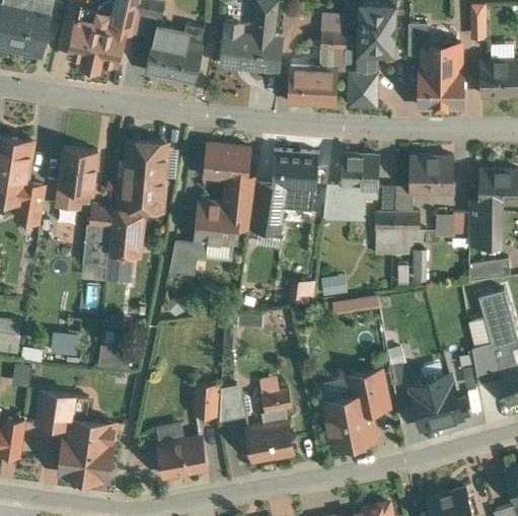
[(2,0),(0,9),(0,47),(17,52),(18,45),(42,50),(50,17),(53,2),(45,0),(2,0)]
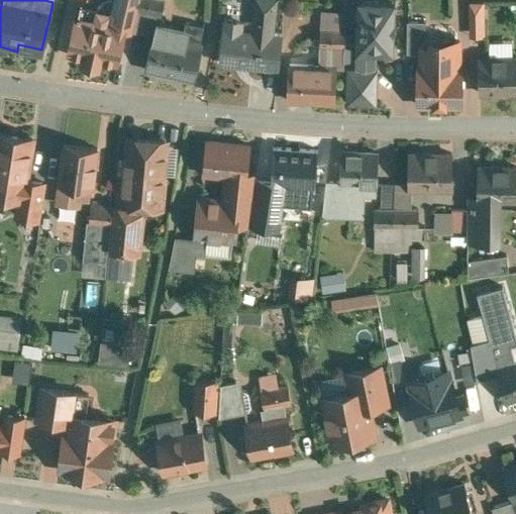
[(94,23),(78,19),(69,56),(114,66),(122,30),(132,32),(136,14),(139,0),(114,0),(109,26),(94,23)]
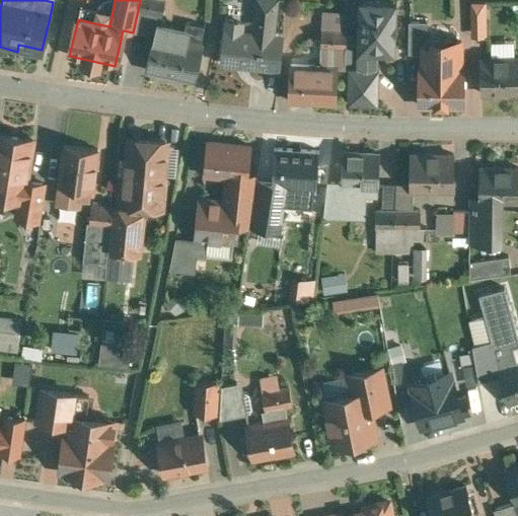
[(163,0),(140,0),(137,14),(158,19),(160,19),(163,0)]
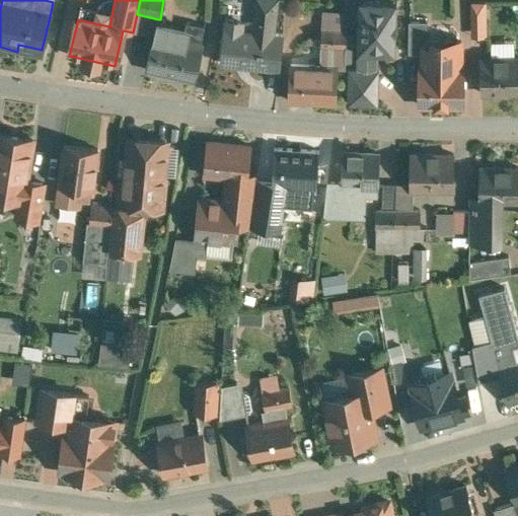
[(256,0),(252,37),(239,35),(239,41),(222,39),(222,46),(220,46),(219,53),(220,53),(219,65),(264,70),(264,72),(278,74),(282,38),(272,37),(276,2),(259,0),(256,0)]
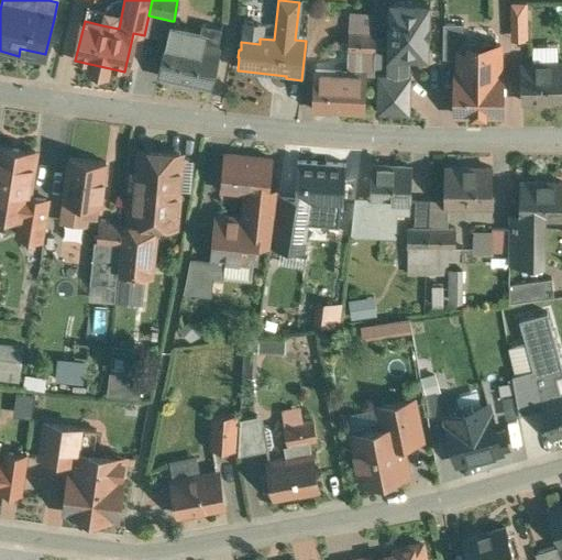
[(103,6),(91,2),(88,6),(85,21),(102,25),(106,10),(103,6)]
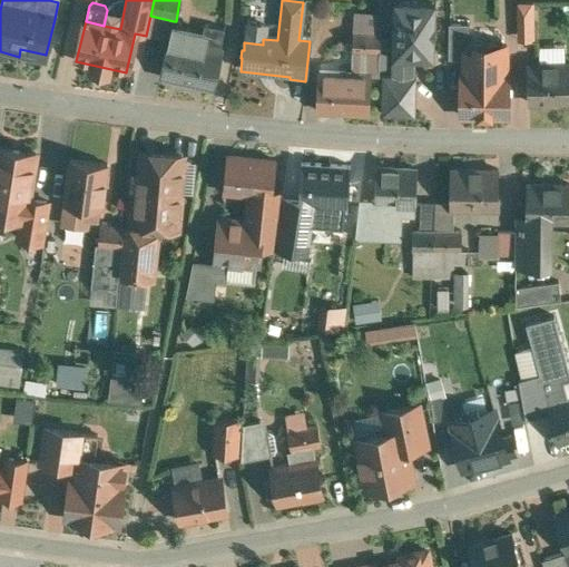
[(394,5),(392,80),(383,79),(382,117),(381,118),(414,119),(415,82),(415,81),(413,80),(413,61),(432,62),(433,41),(434,41),(434,27),(433,27),(434,8),(434,7),(394,5)]
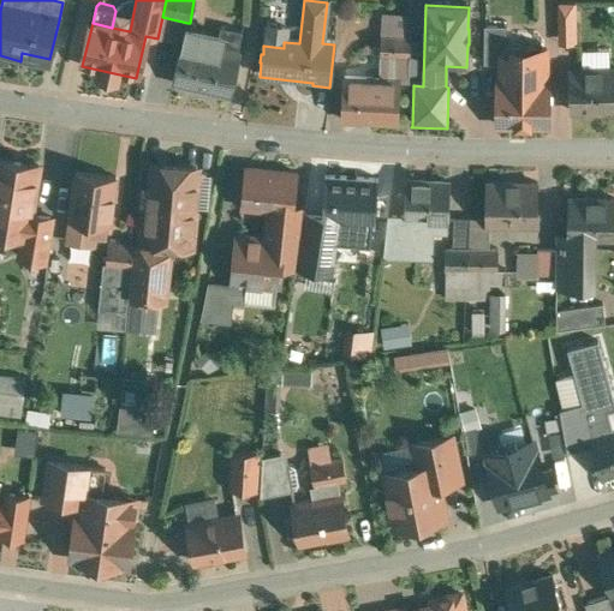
[(188,23),(162,17),(158,39),(158,41),(182,47),(182,46),(183,45),(185,31),(188,23)]
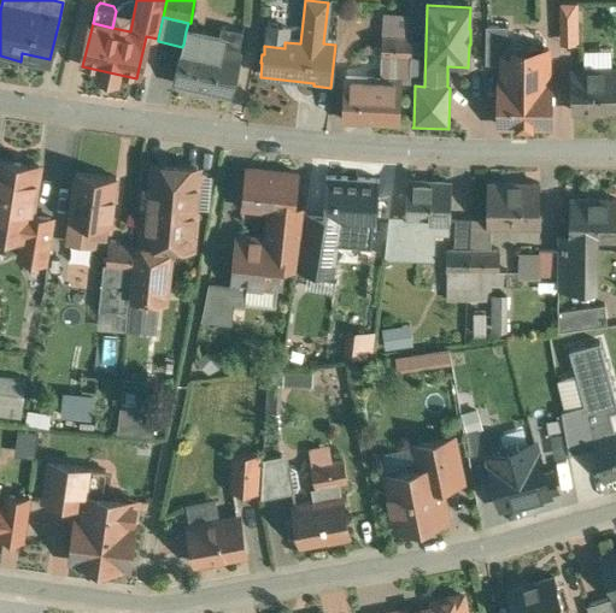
[(508,30),(485,30),(485,69),(500,69),(502,53),(508,53),(508,30)]
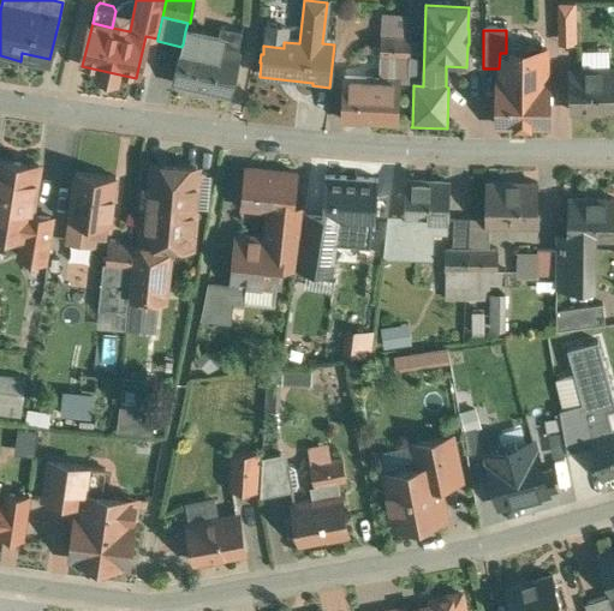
[(219,40),(185,31),(183,45),(182,46),(182,47),(172,88),(228,100),(239,57),(237,57),(242,35),(220,31),(219,40)]
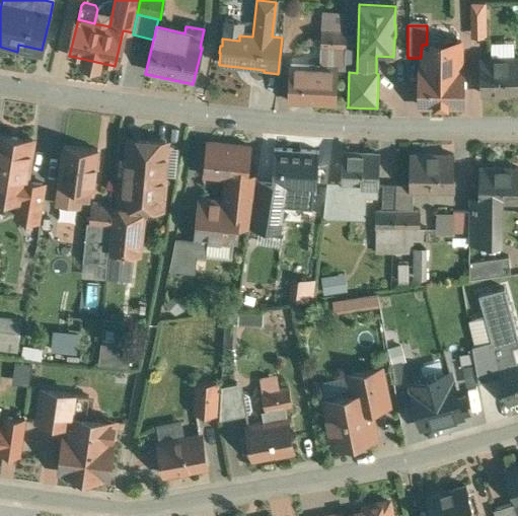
[(345,35),(320,34),(320,51),(345,52),(345,35)]
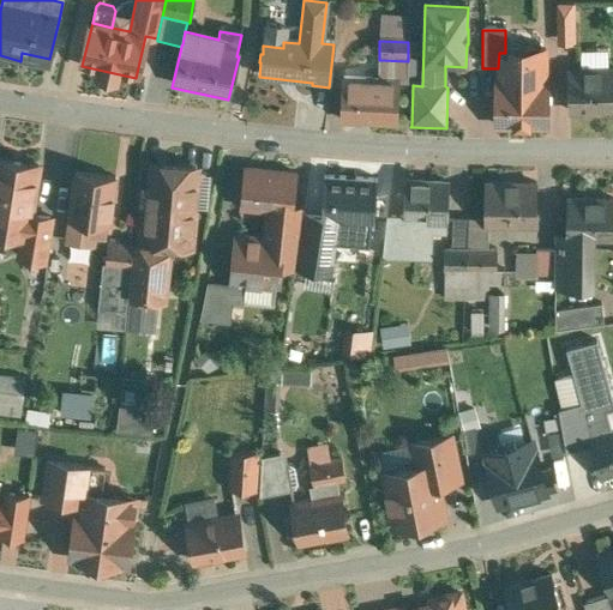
[(505,53),(499,53),(498,68),(498,84),(496,84),(496,130),(546,130),(547,84),(545,84),(545,53),(505,53)]
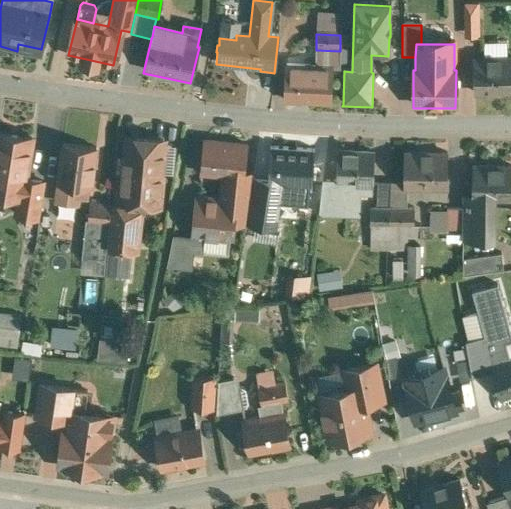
[(510,60),(473,62),(474,96),(510,94),(510,60)]
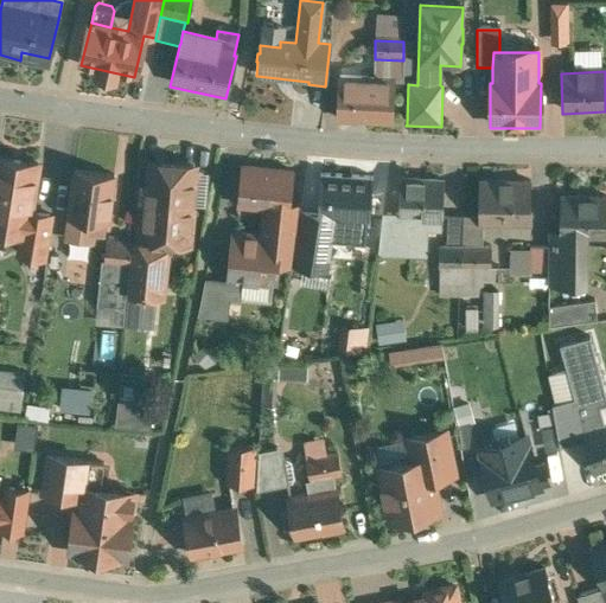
[(393,83),(340,81),(338,122),(390,124),(393,83)]
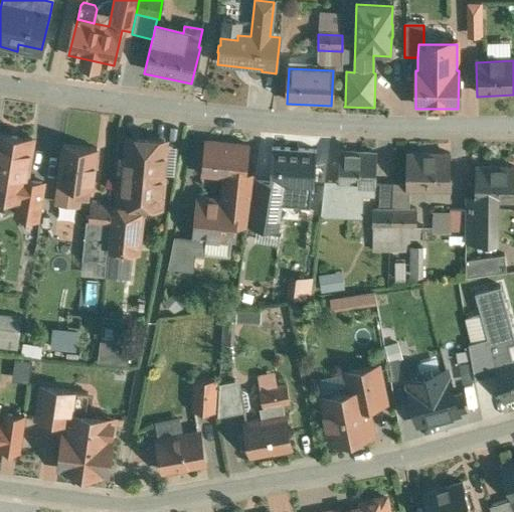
[(32,143),(0,137),(0,196),(21,200),(23,186),(24,186),(25,183),(32,143)]
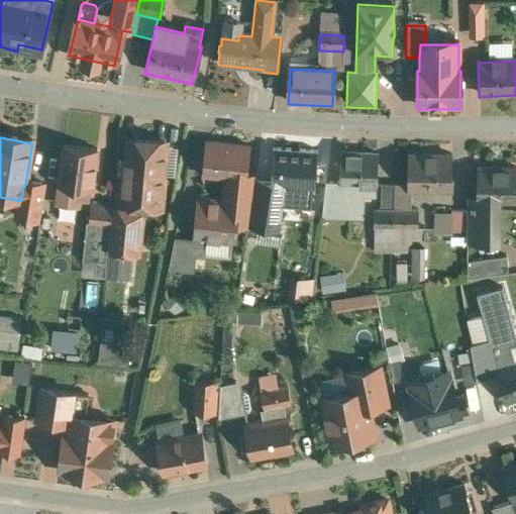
[(164,145),(128,140),(125,186),(124,195),(130,196),(129,204),(124,203),(123,210),(130,211),(127,242),(126,253),(132,253),(132,255),(136,255),(141,209),(156,210),(156,211),(160,211),(163,183),(161,183),(164,145)]
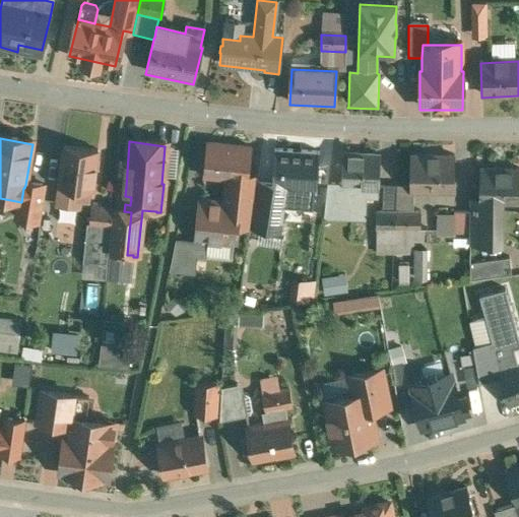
[(250,149),(207,144),(203,179),(226,182),(241,183),(247,184),(247,182),(250,149)]
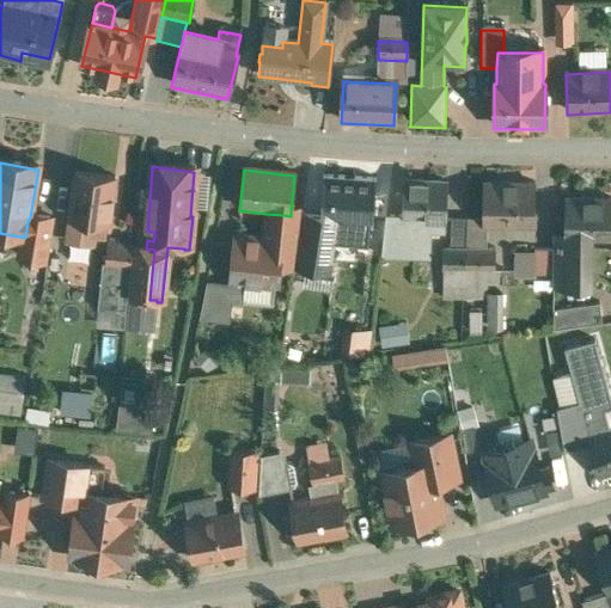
[(115,179),(74,174),(68,222),(69,222),(66,244),(93,247),(95,235),(104,237),(105,227),(108,227),(115,179)]
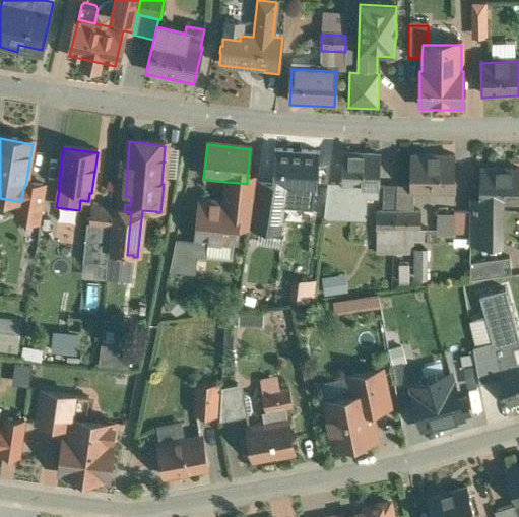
[(319,155),(274,152),(271,195),(255,192),(254,197),(249,228),(249,231),(279,235),(287,187),(316,189),(319,155)]
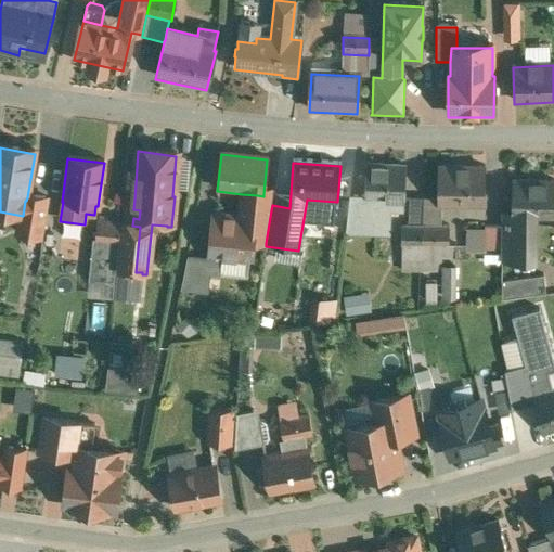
[(403,169),(366,168),(364,200),(349,200),(345,236),(382,238),(383,214),(402,215),(403,169)]
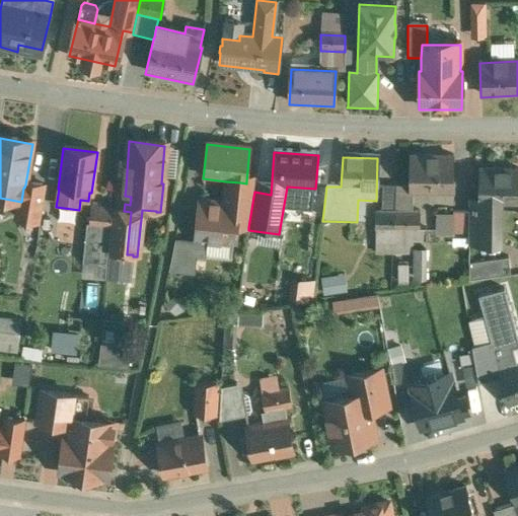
[(453,157),(409,157),(409,194),(452,194),(453,157)]
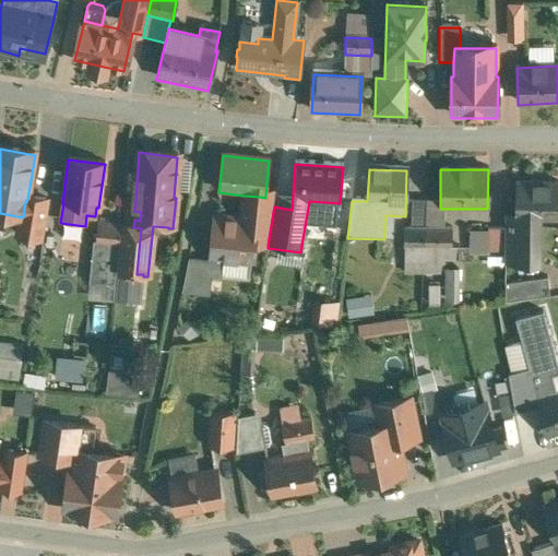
[(557,185),(517,185),(517,202),(507,202),(506,222),(557,221),(557,185)]
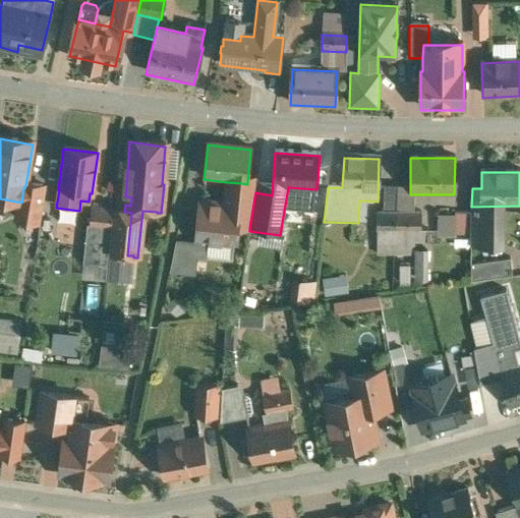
[(241,183),(227,182),(224,207),(200,204),(196,246),(195,257),(205,259),(206,242),(217,244),(217,246),(230,247),(230,245),(234,245),(236,226),(249,228),(254,197),(239,195),(241,183)]
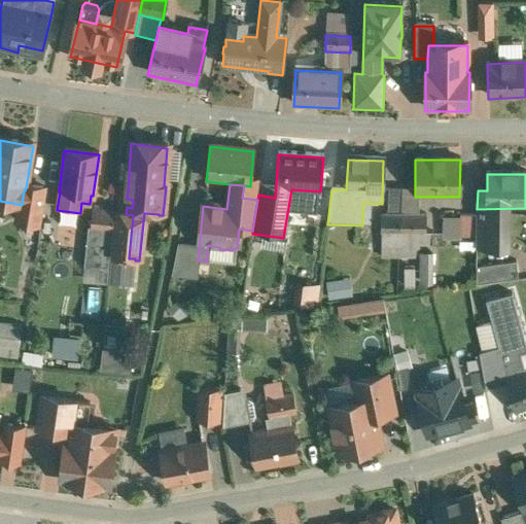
[(259,185),(250,184),(250,186),(244,185),(242,198),(257,200),(258,195),(259,185)]
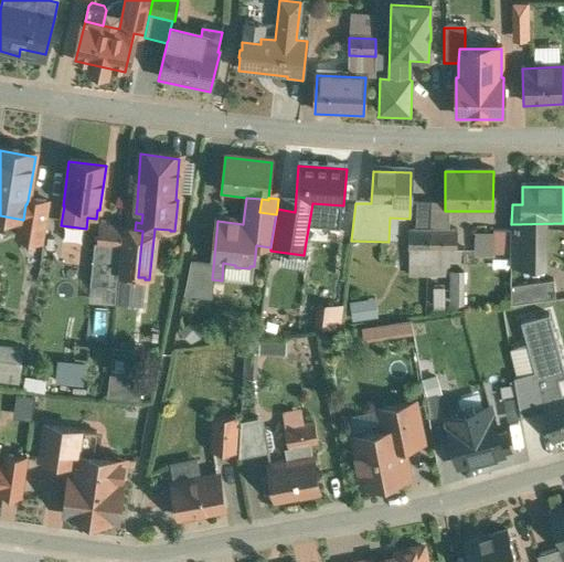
[(49,204),(28,201),(27,204),(25,204),(23,220),(20,240),(43,243),(49,204)]
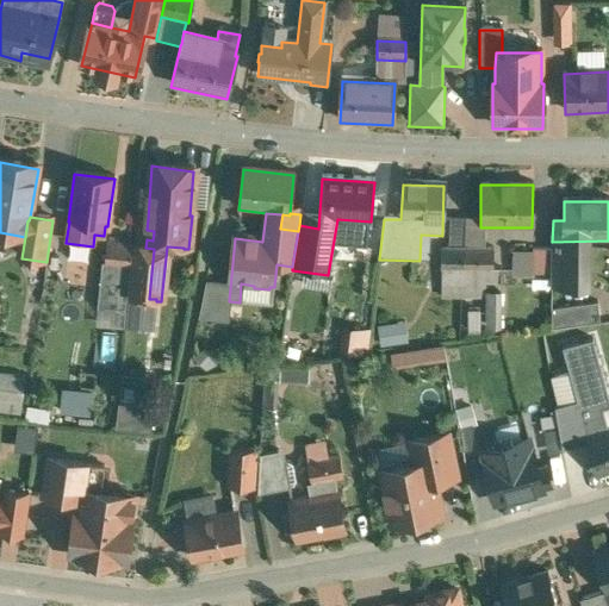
[(148,219),(135,218),(132,247),(145,248),(147,239),(153,241),(154,231),(147,230),(148,219)]
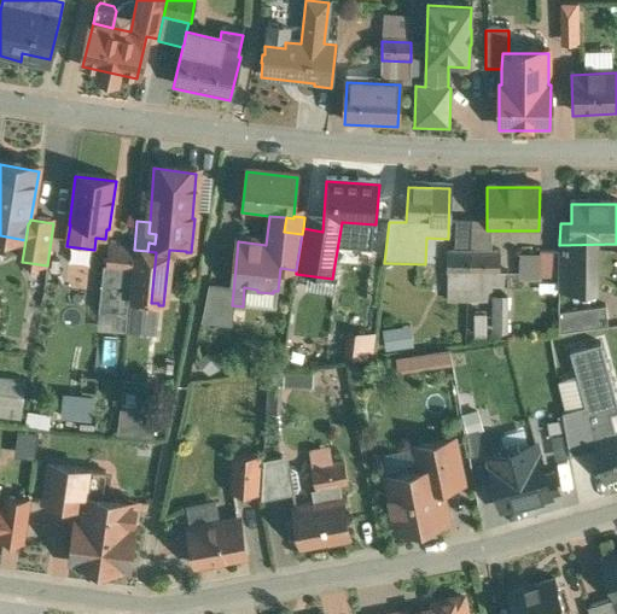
[(471,223),(454,223),(455,249),(470,250),(471,223)]
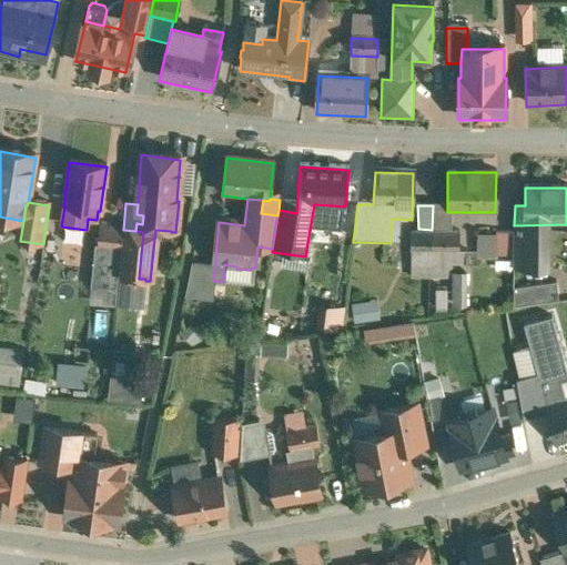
[(123,230),(99,228),(97,245),(97,248),(121,251),(123,230)]
